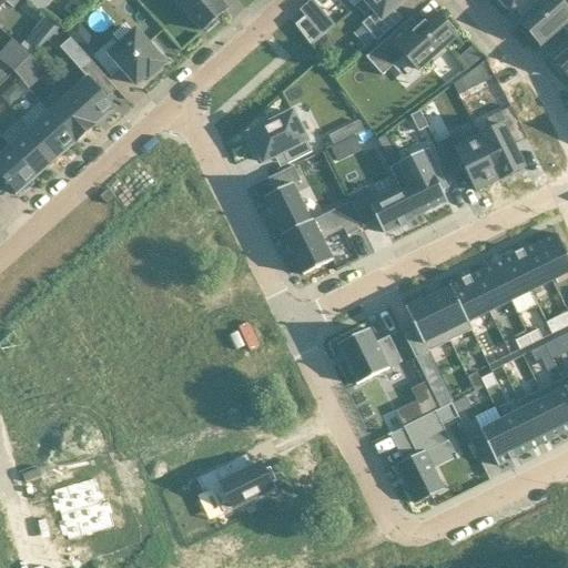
[(0,0),(0,10),(7,2),(13,9),(20,0),(0,0)]
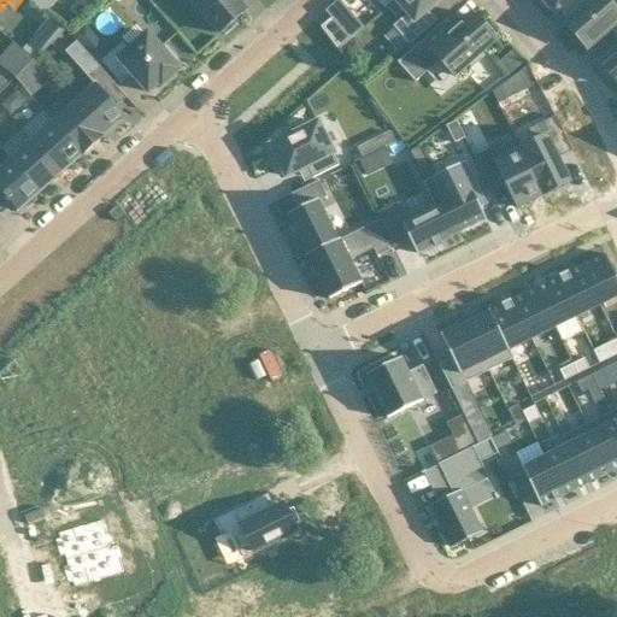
[(189,0),(219,34),(222,33),(225,35),(239,24),(235,21),(247,10),(238,0),(189,0)]
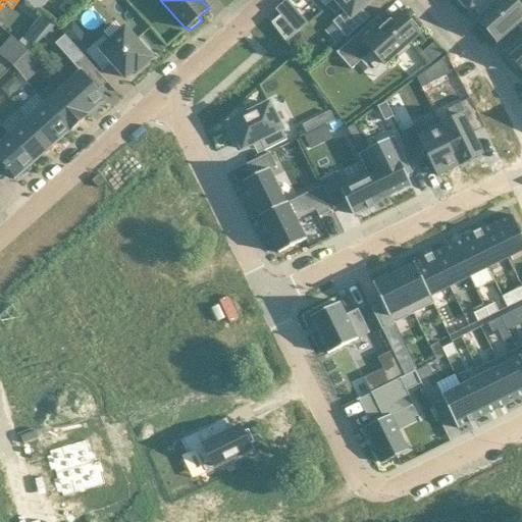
[(334,0),(345,12),(332,22),(347,39),(369,18),(361,9),(371,0),(334,0)]
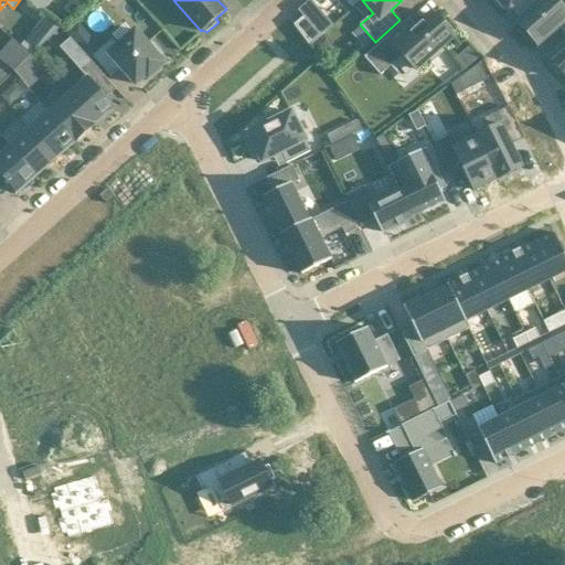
[(491,0),(499,9),(502,7),(508,13),(522,0),(534,0),(539,4),(544,0),(491,0)]
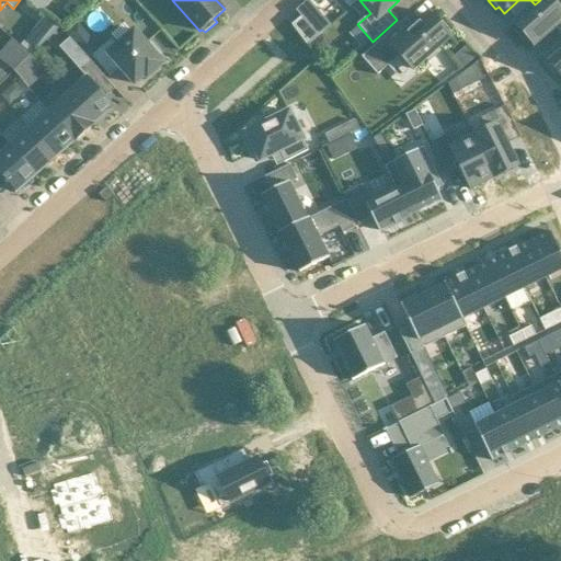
[(540,0),(535,4),(513,23),(534,46),(554,26),(560,33),(560,8),(560,10),(551,0),(540,0)]
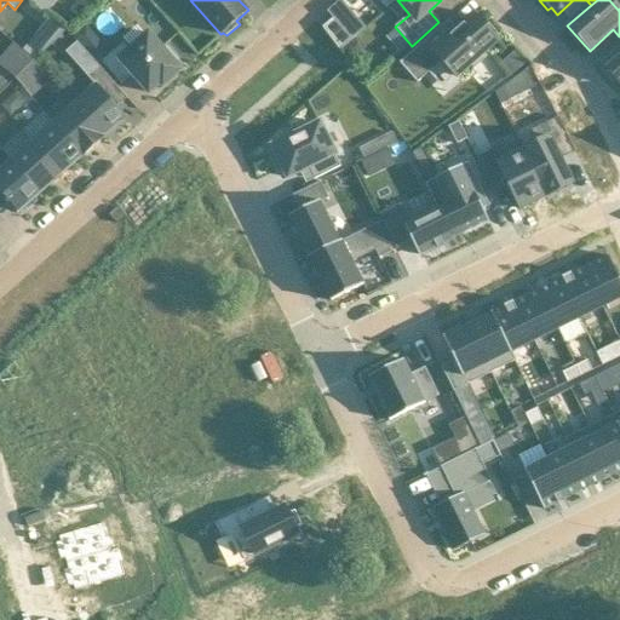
[(448,19),(400,63),(417,84),(442,62),(457,78),(471,64),(474,68),(487,57),(483,53),(498,41),(494,36),(498,34),(489,24),(486,27),(476,16),(458,30),(448,19)]
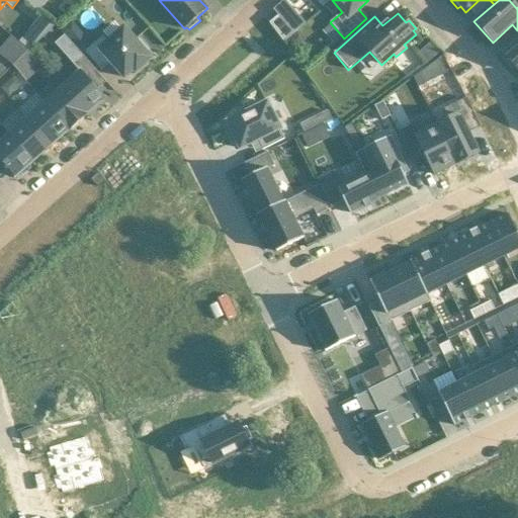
[(269,23),(283,42),(294,33),(278,15),(277,16),(278,17),(271,23),(270,22),(269,23)]
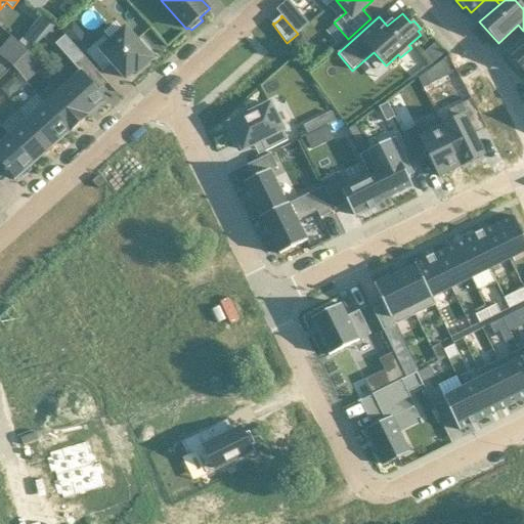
[(73,24),(62,32),(71,42),(81,33),(73,24)]
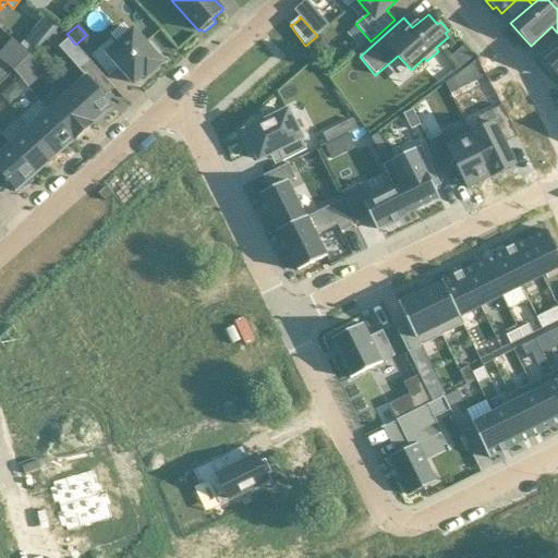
[(92,56),(109,75),(119,67),(134,84),(144,74),(146,77),(162,63),(158,59),(161,57),(150,44),(147,46),(133,31),(116,46),(110,39),(92,56)]
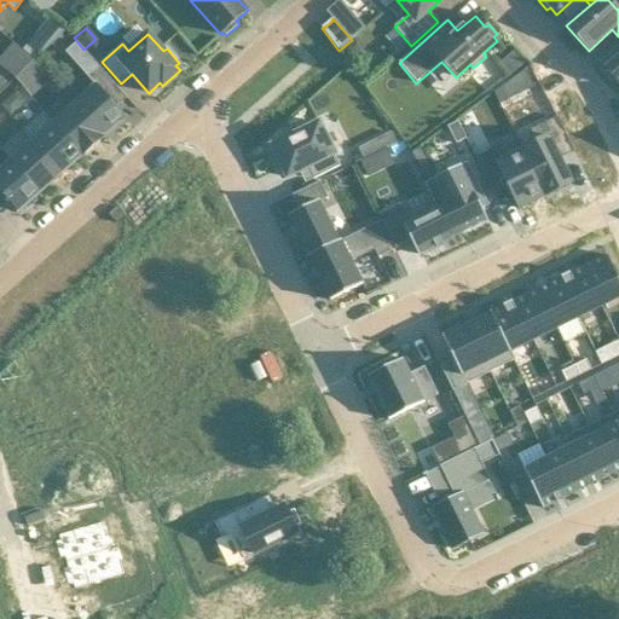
[(352,40),(339,51),(348,62),(364,47),(354,38),(352,40)]
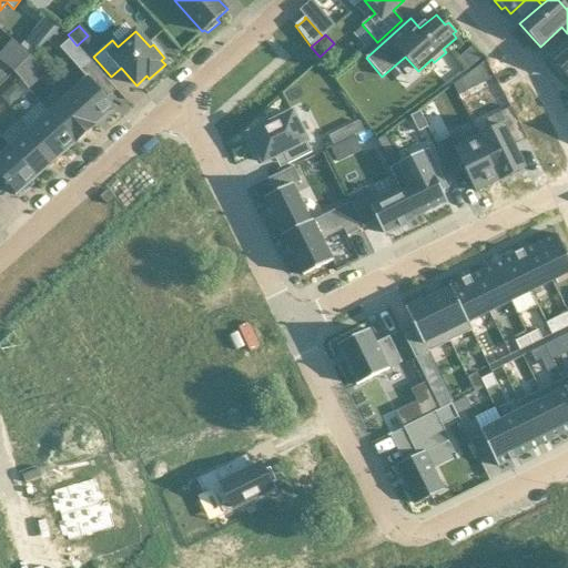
[(567,44),(551,59),(555,62),(551,66),(561,75),(565,73),(567,78),(567,44)]
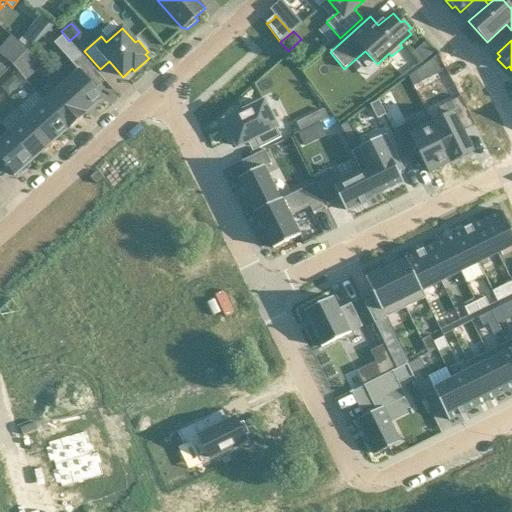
[(413,41),(401,50),(410,61),(421,53),(413,41)]
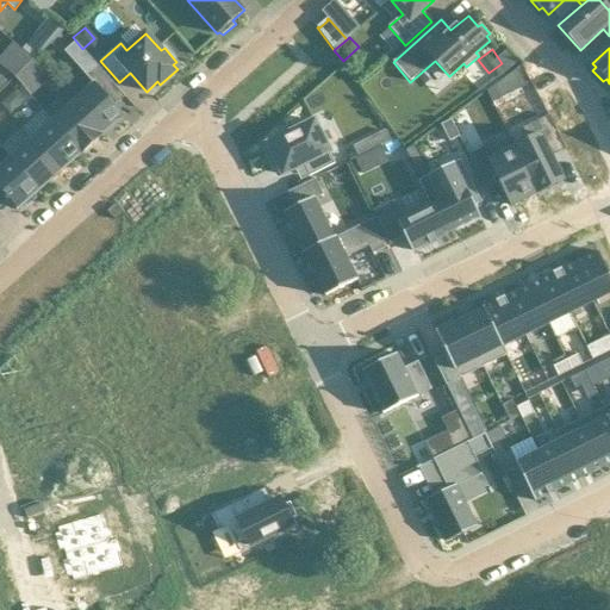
[(518,69),(504,79),(511,93),(527,86),(518,69)]
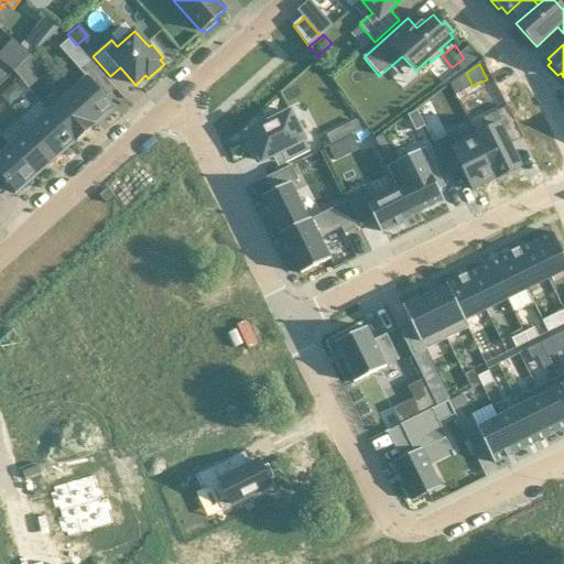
[(87,78),(67,95),(95,126),(115,108),(87,78)]
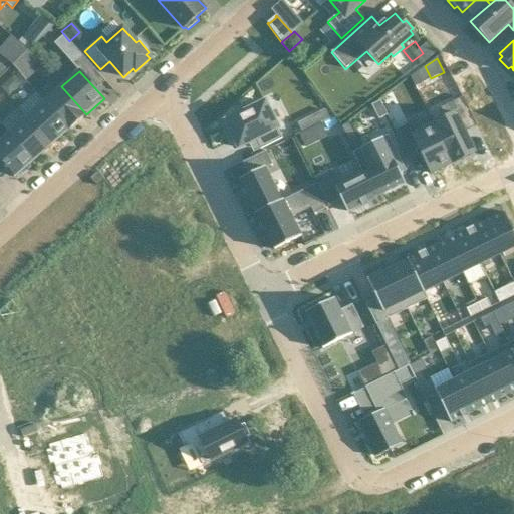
[(14,78),(2,89),(9,97),(22,86),(14,78)]
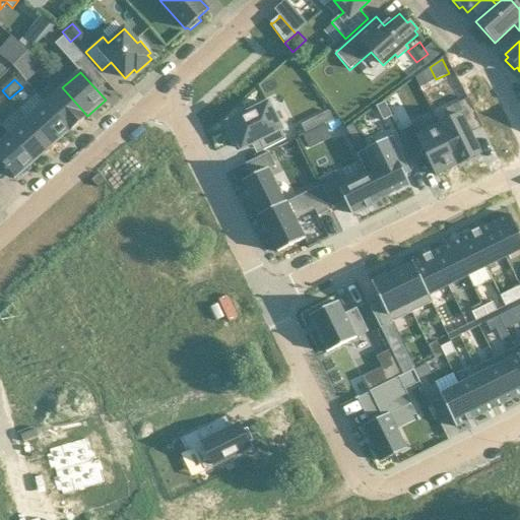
[(62,87),(45,104),(69,131),(87,116),(62,87)]
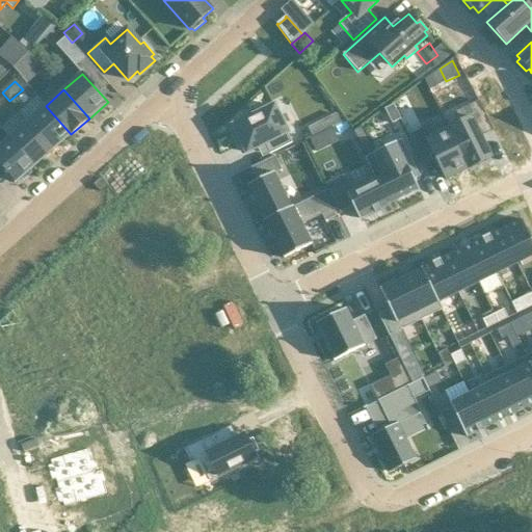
[(461,123),(449,129),(469,168),(491,158),(481,137),(494,131),(478,101),(455,112),(461,123)]
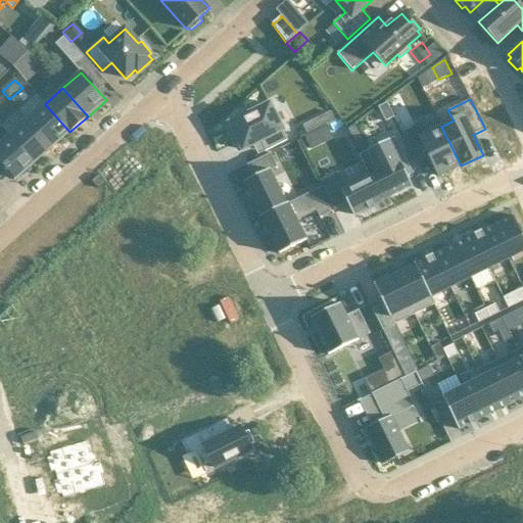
[(387,103),(378,107),(385,122),(394,117),(387,103)]
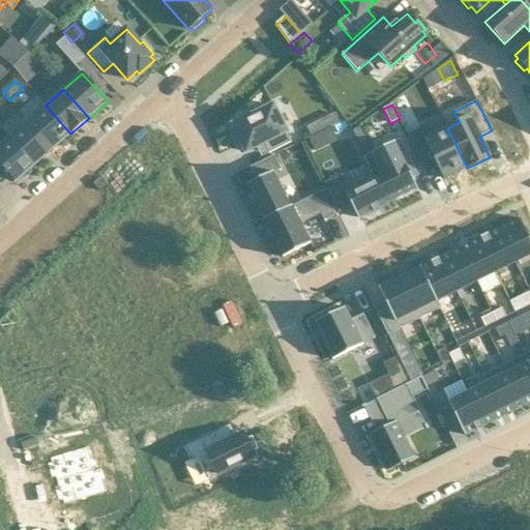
[(46,106),(27,121),(53,150),(70,134),(46,106)]
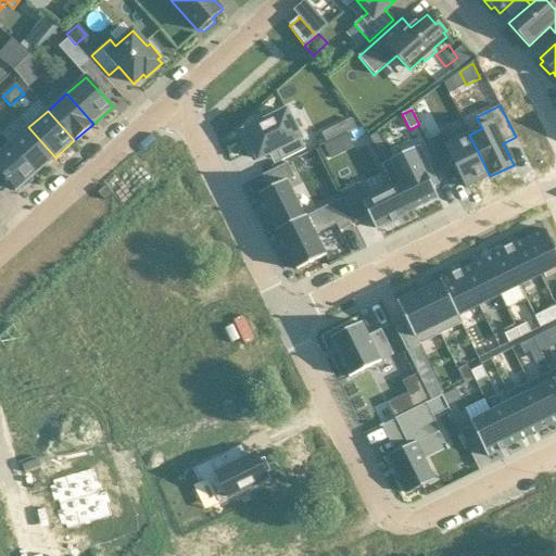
[(247,136),(242,138),(250,153),(253,151),(257,160),(276,151),(281,161),(305,150),(287,111),(275,116),(273,112),(257,119),(260,124),(244,131),(247,136)]
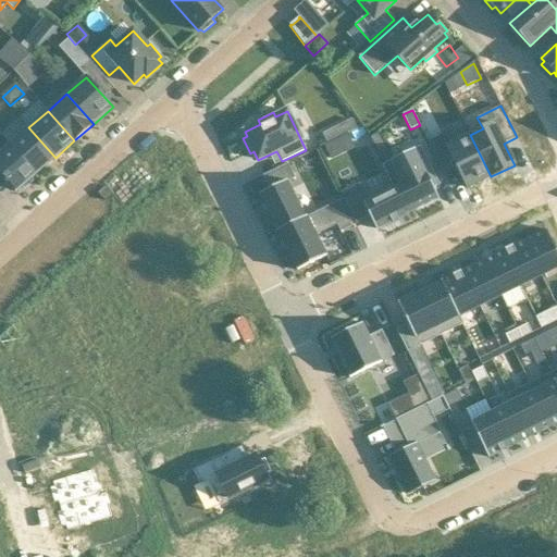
[(351,120),(333,130),(337,139),(357,130),(351,120)]
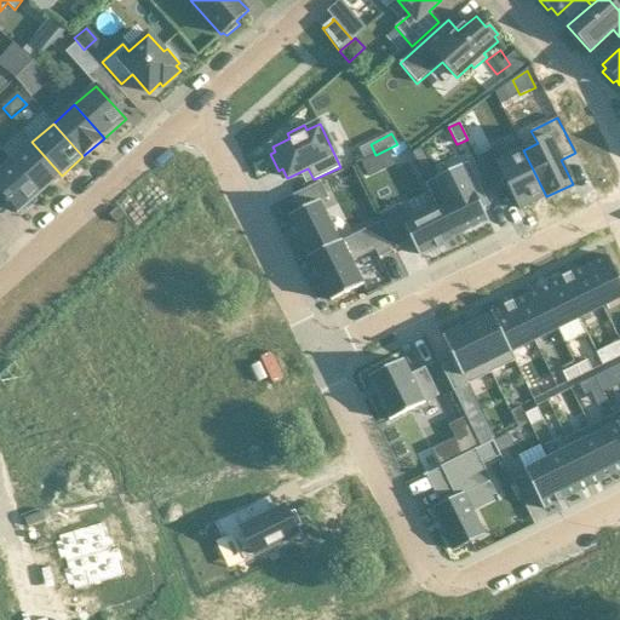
[(32,142),(11,161),(41,194),(62,176),(32,142)]
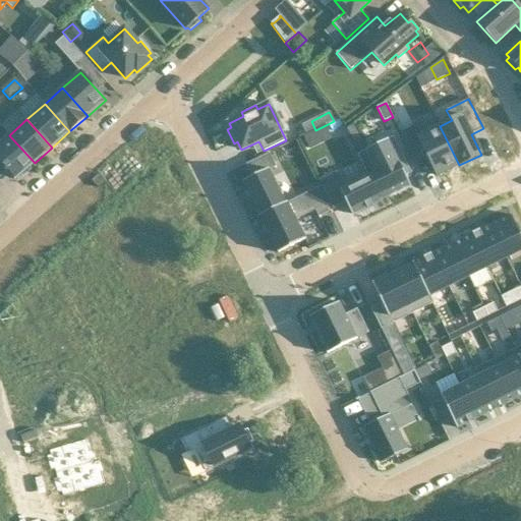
[(422,122),(400,132),(415,162),(427,156),(438,176),(459,165),(440,126),(427,132),(422,122)]
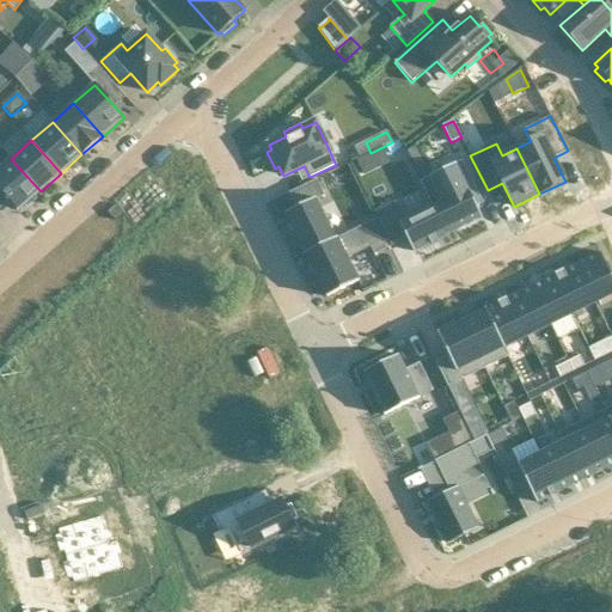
[(0,146),(0,189),(19,210),(25,204),(28,207),(37,199),(35,196),(41,191),(11,159),(0,146)]
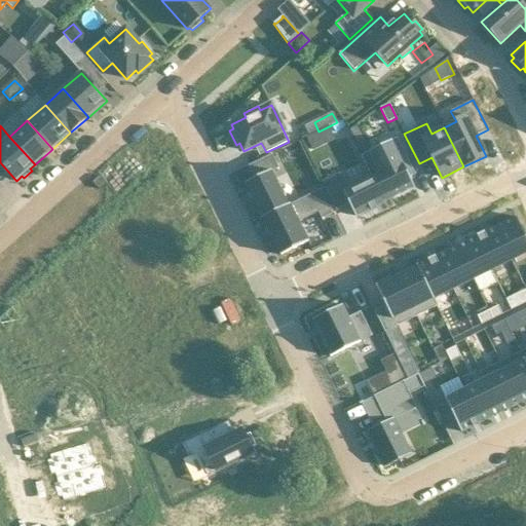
[(358,126),(350,130),(358,146),(365,143),(358,126)]
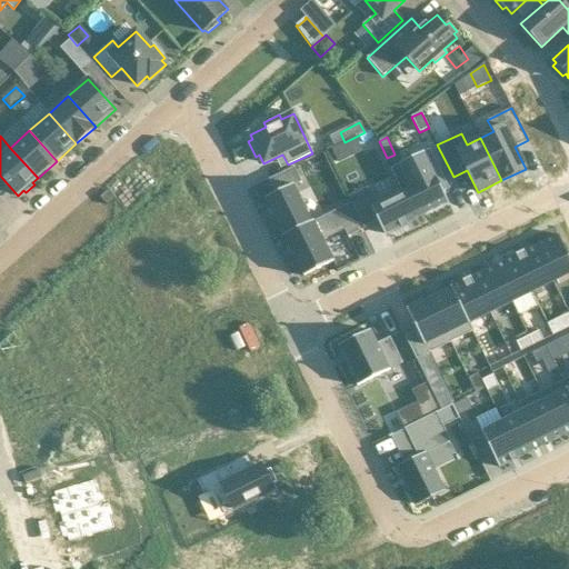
[(430,150),(400,165),(425,215),(448,202),(441,190),(448,187),(430,150)]
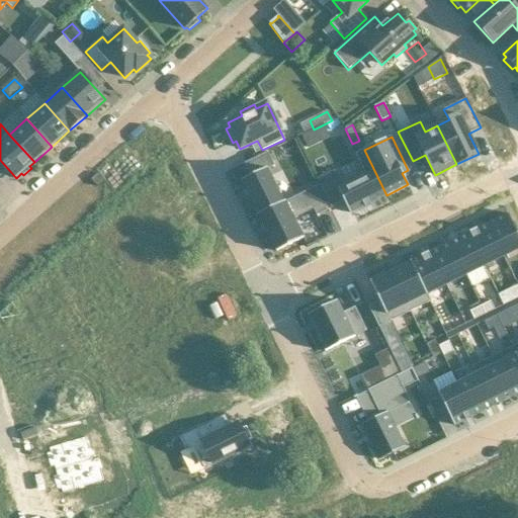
[(330,173),(316,179),(319,185),(331,209),(344,202),(350,213),(386,194),(364,150),(355,154),(366,176),(338,190),(330,173)]
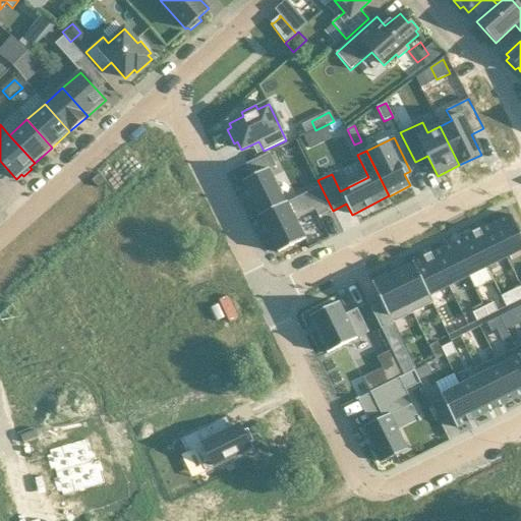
[(252,177),(243,182),(259,217),(285,204),(269,171),(277,167),(270,153),(245,165),(252,177)]
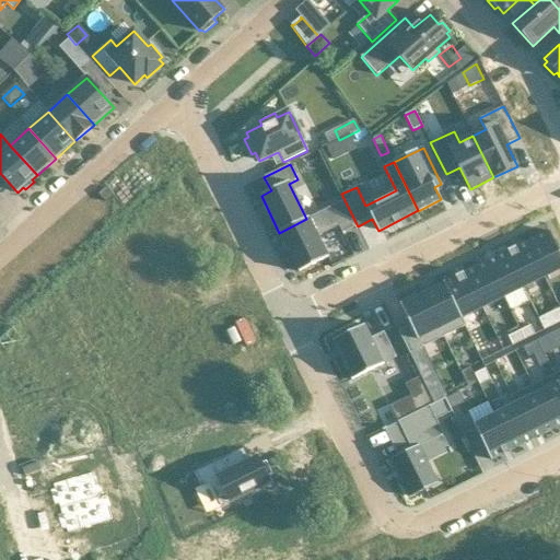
[(339,189),(331,193),(337,205),(345,200),(339,189)]
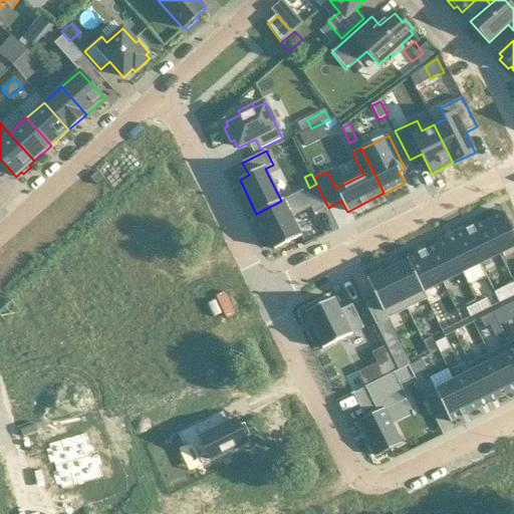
[(309,188),(303,191),(311,208),(314,214),(328,208),(316,184),(309,188)]
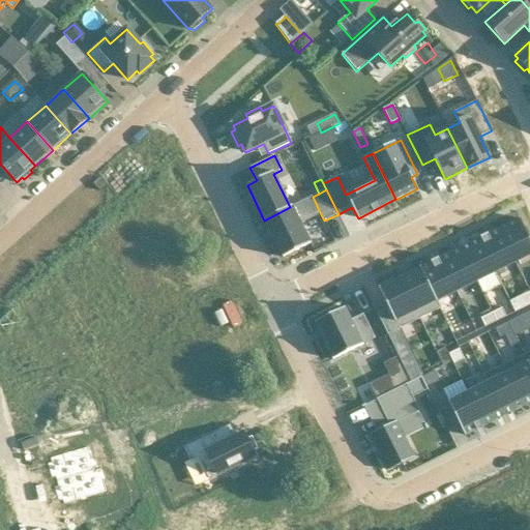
[(290,207),(264,221),(283,258),(311,243),(292,207),(290,207)]
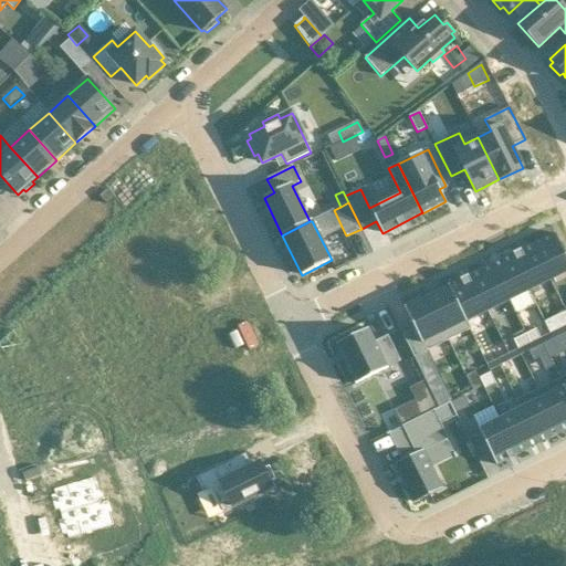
[(565,255),(555,233),(532,244),(551,281),(565,272),(565,255)]
